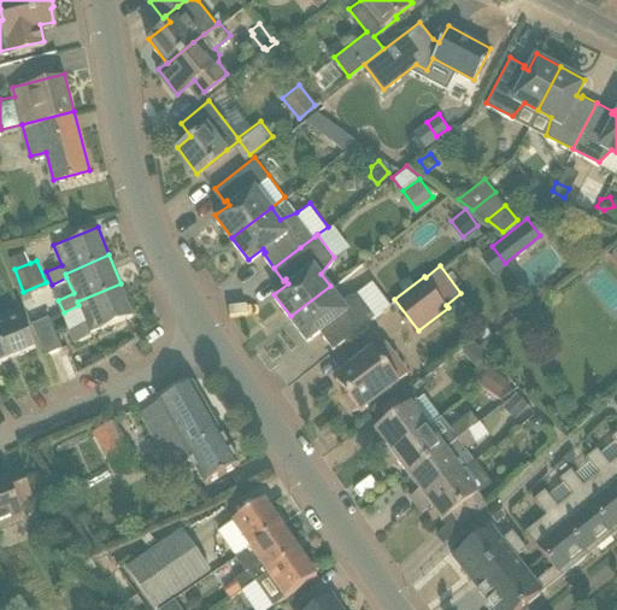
[(133,312),(121,283),(77,301),(78,305),(64,312),(70,327),(75,339),(92,333),(90,329),(133,312)]
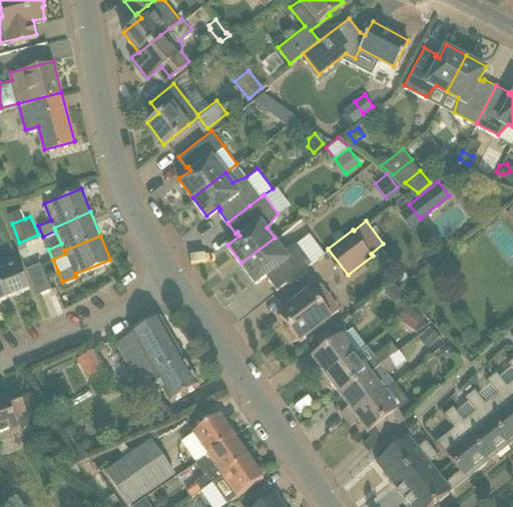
[(241,263),(255,281),(268,272),(270,275),(268,277),(277,288),(312,262),(297,240),(283,248),(275,237),(241,263)]
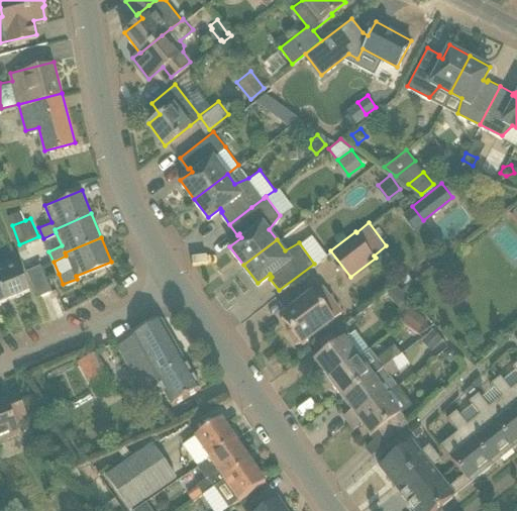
[(0,286),(5,299),(29,289),(16,258),(0,264),(0,286)]
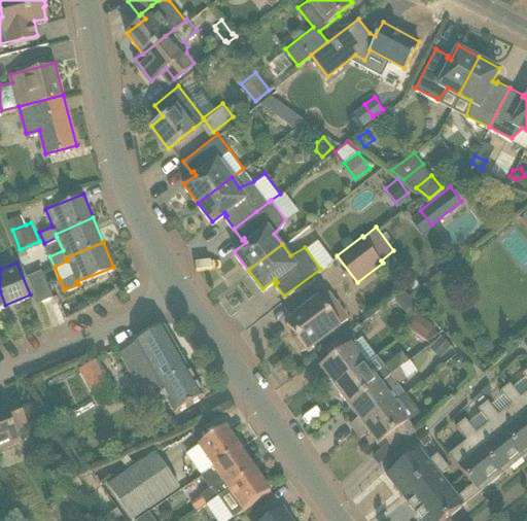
[(27,275),(38,301),(53,294),(41,268),(27,275)]
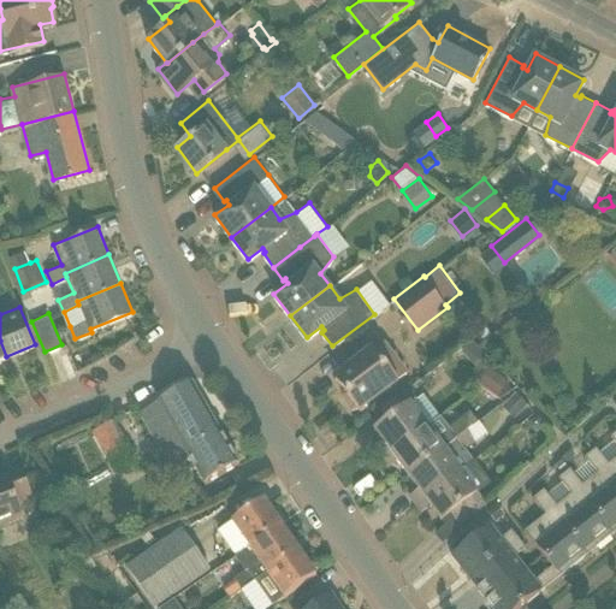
[(353,406),(357,404),(360,407),(396,379),(385,364),(396,355),(384,338),(372,347),(335,374),(345,388),(342,392),(353,406)]
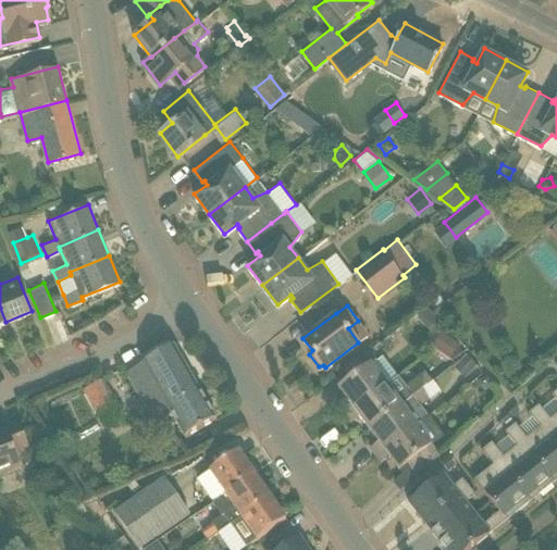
[(459,340),(441,329),(432,345),(449,355),(459,340)]
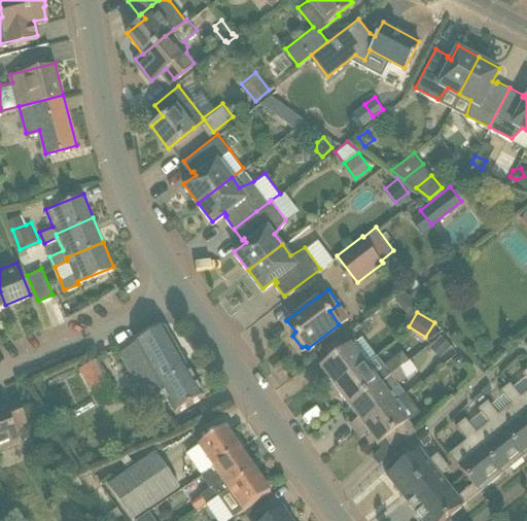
[(176,411),(204,394),(164,324),(119,350),(148,398),(164,389),(176,411)]
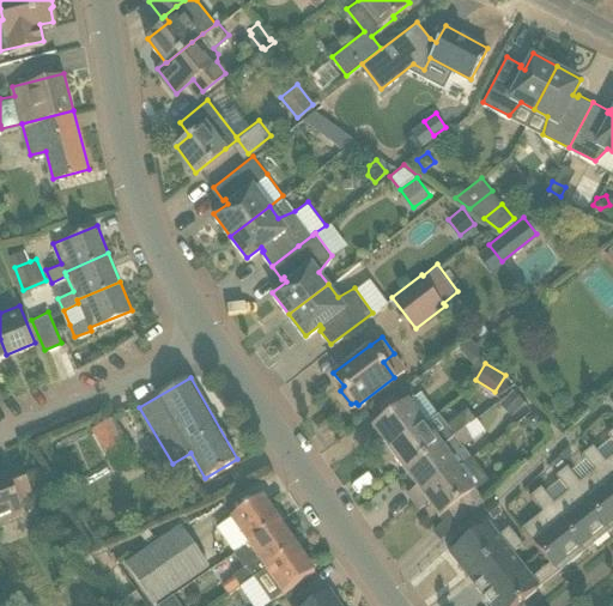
[(380,454),(437,411),(438,411),(422,389),(414,395),(406,383),(378,404),(387,414),(372,425),(384,440),(375,447),(380,454)]
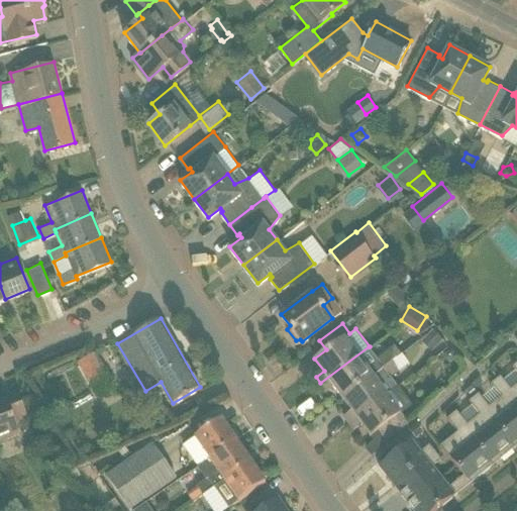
[(431,327),(421,338),(432,348),(442,336),(431,327)]
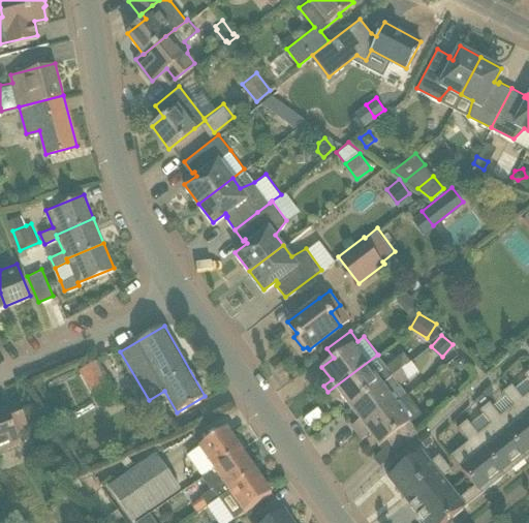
[(467,364),(467,359),(463,354),(458,355),(455,357),(455,362),(459,367),(464,367),(467,364)]
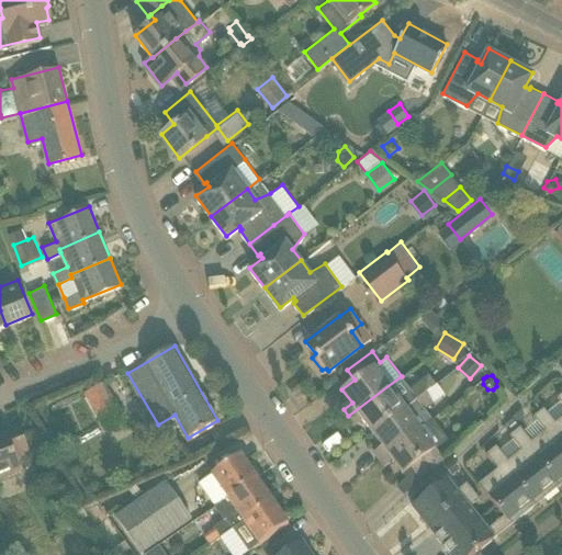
[(362,417),(372,430),(425,389),(417,380),(407,386),(401,376),(348,416),(355,423),(362,417)]
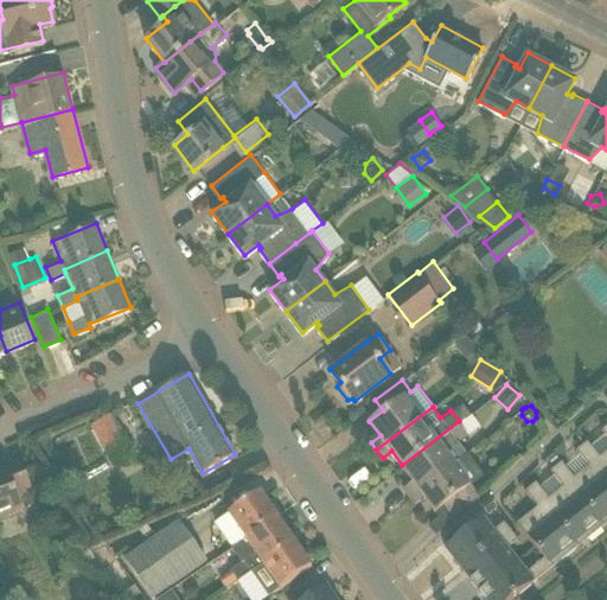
[(134,447),(113,409),(90,422),(112,460),(134,447)]
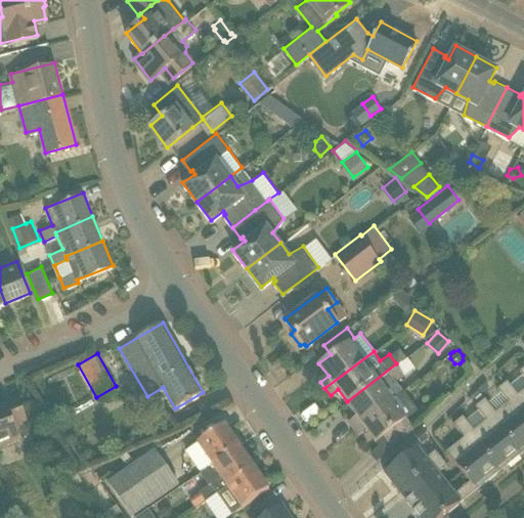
[(396,363),(347,401),(356,414),(349,420),(353,426),(402,388),(395,380),(403,374),(396,363)]
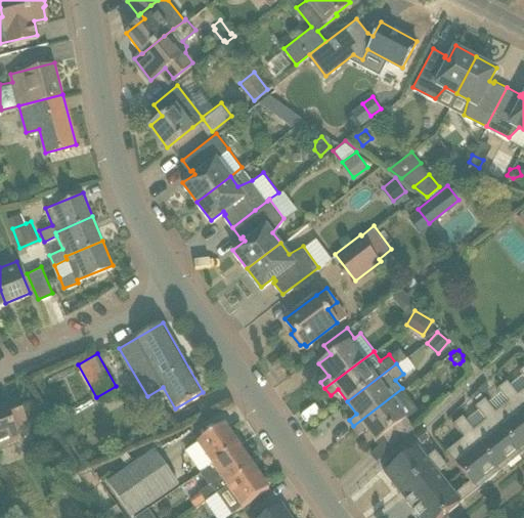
[(514,396),(523,408),(523,364),(519,369),(523,374),(523,386),(518,392),(514,396)]
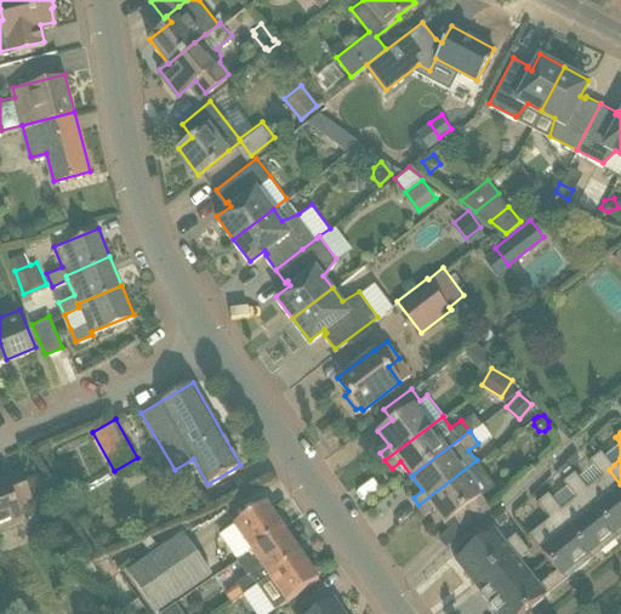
[(602,473),(587,485),(588,487),(582,490),(617,535),(620,532),(620,484),(609,470),(614,465),(600,448),(590,458),(602,473)]
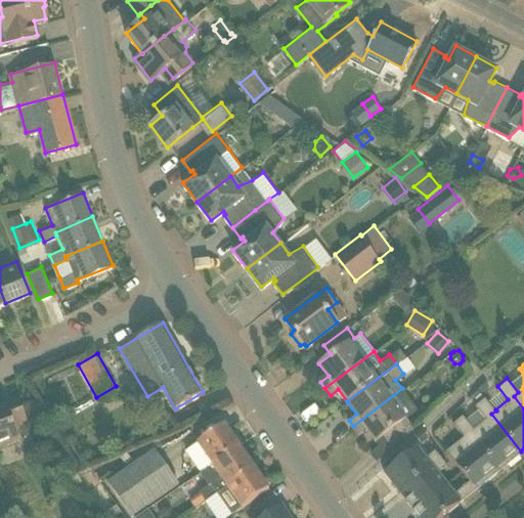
[(482,391),(489,384),(485,380),(478,387),(482,391)]
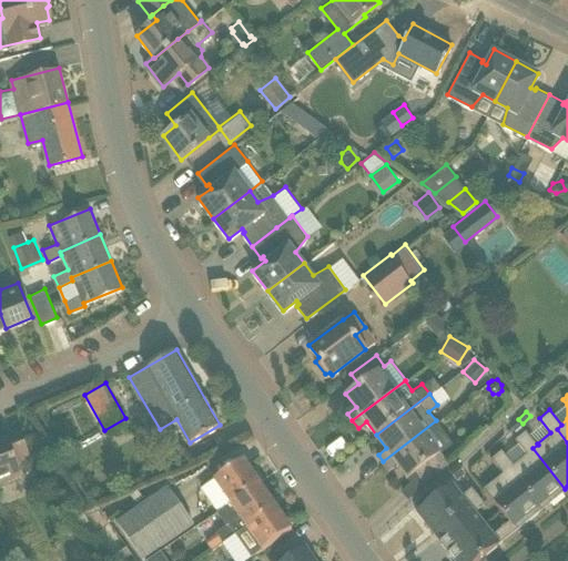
[(436,420),(383,461),(388,468),(396,461),(407,476),(415,469),(423,479),(447,460),(442,452),(454,442),(438,421),(437,422),(436,420)]
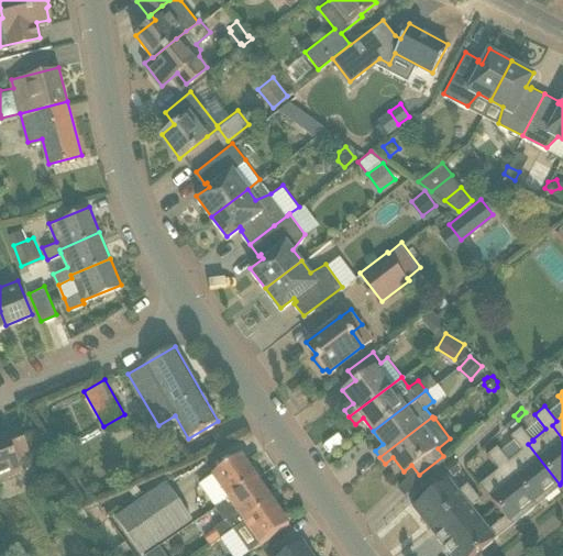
[(520,425),(514,417),(507,421),(515,430),(520,425)]
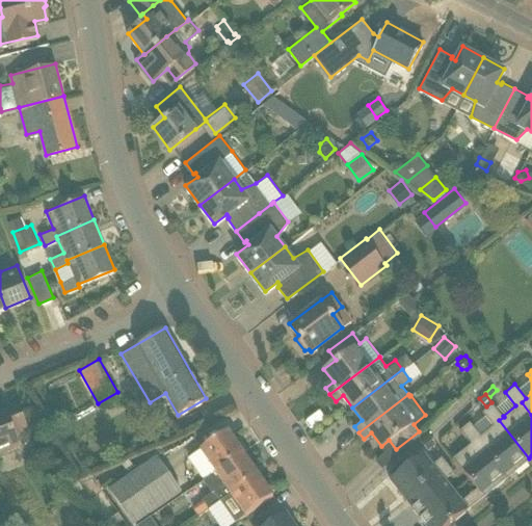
[(27,426),(17,400),(0,406),(0,450),(20,443),(15,431),(27,426)]
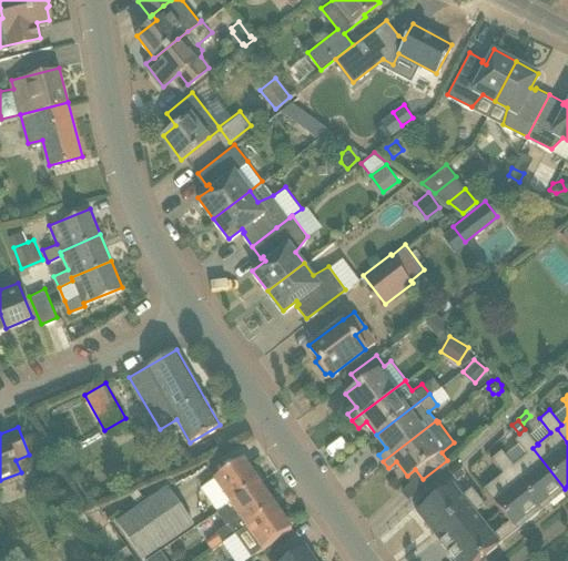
[(527,451),(514,462),(514,463),(509,468),(541,508),(565,489),(533,448),(538,445),(537,444),(526,429),(525,429),(519,434),(515,437),(527,451)]
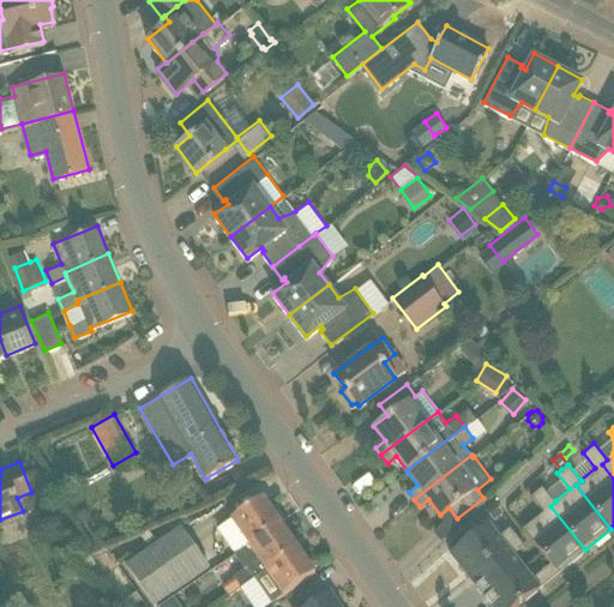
[(523,526),(552,563),(558,571),(585,550),(551,506),(555,502),(555,500),(542,485),(531,493),(543,510),(523,526)]
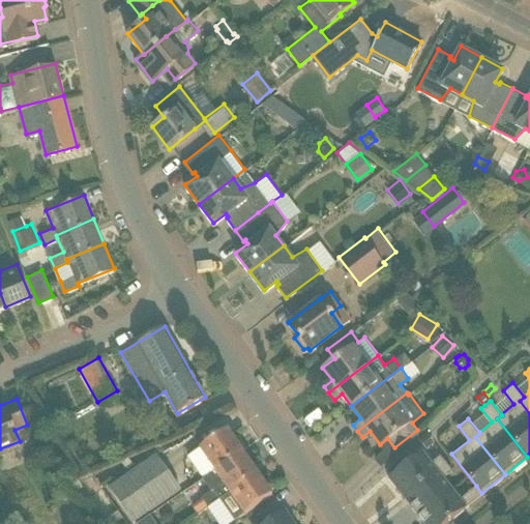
[(25,440),(32,437),(29,427),(21,430),(25,440)]
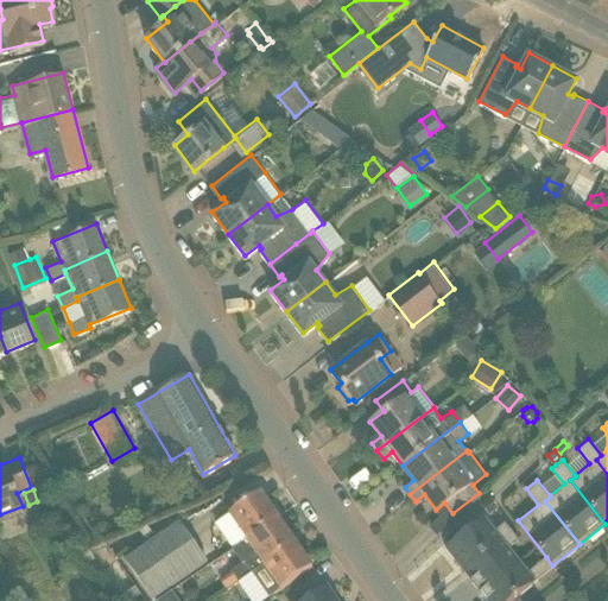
[(278,514),(260,489),(216,519),(234,545),(278,514)]
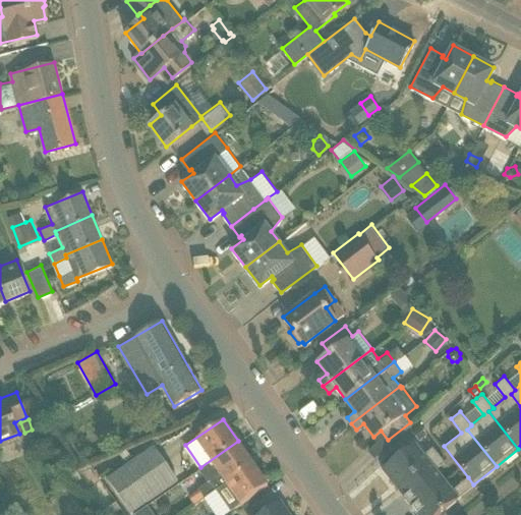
[(252,462),(238,441),(200,467),(199,467),(208,478),(197,485),(205,495),(226,479),(226,480),(252,462)]
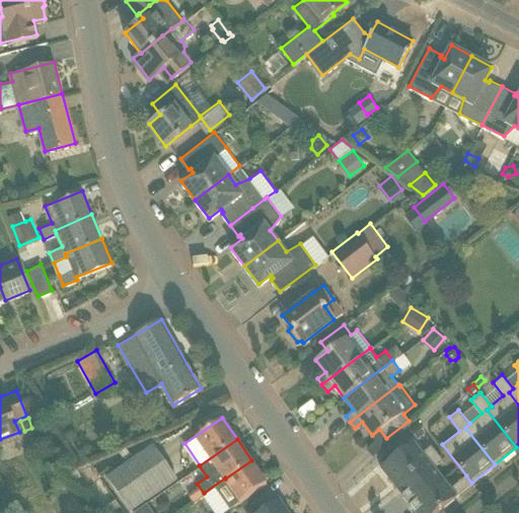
[(395,484),(437,451),(431,444),(422,451),(413,440),(381,465),(395,484)]
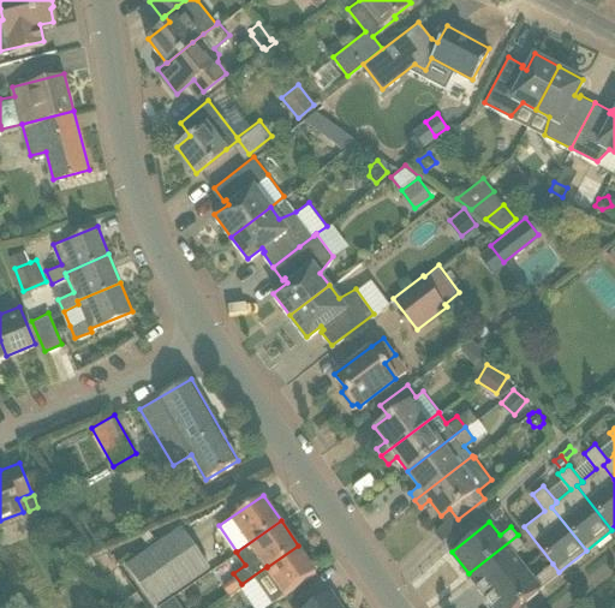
[(154,603),(209,565),(181,525),(126,564),(154,603)]
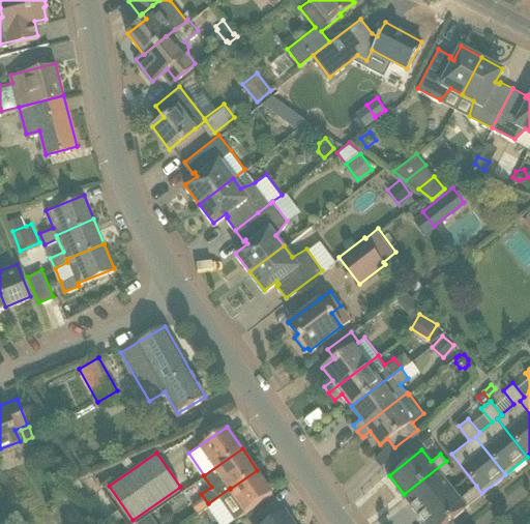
[(127,467),(134,463),(128,455),(121,460),(127,467)]
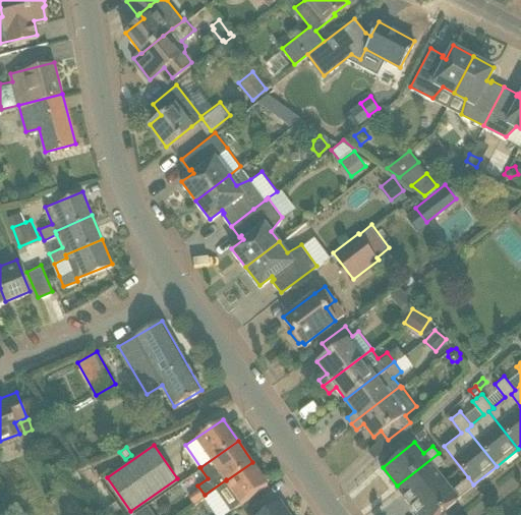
[(411,504),(443,478),(435,467),(444,460),(439,453),(397,485),(411,504)]
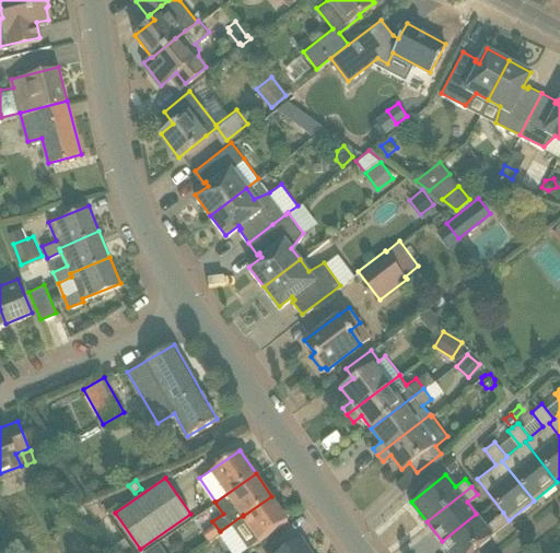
[(243,516),(232,524),(247,546),(288,519),(271,496),(243,516)]
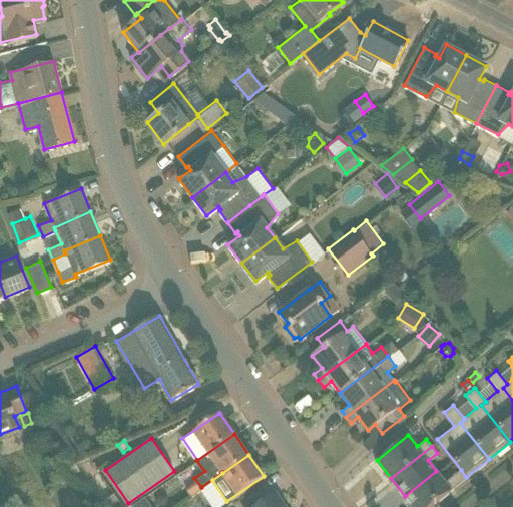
[(414,506),(428,506),(466,477),(461,470),(445,482),(436,471),(405,496),(414,506)]
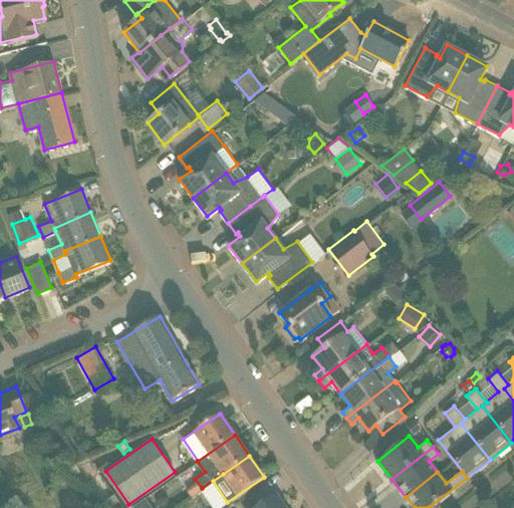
[(285,507),(276,494),(255,507),(285,507)]
